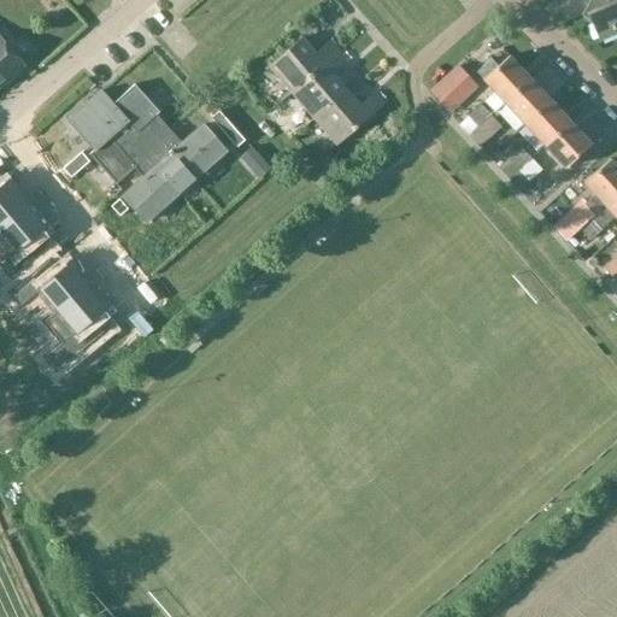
[(164,0),(150,11),(158,22),(172,11),(164,0)]
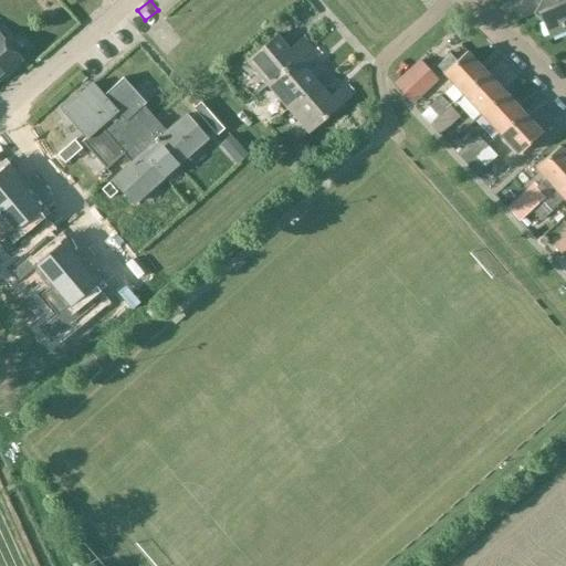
[(565,0),(542,0),(546,10),(538,13),(549,39),(565,31),(565,0)]
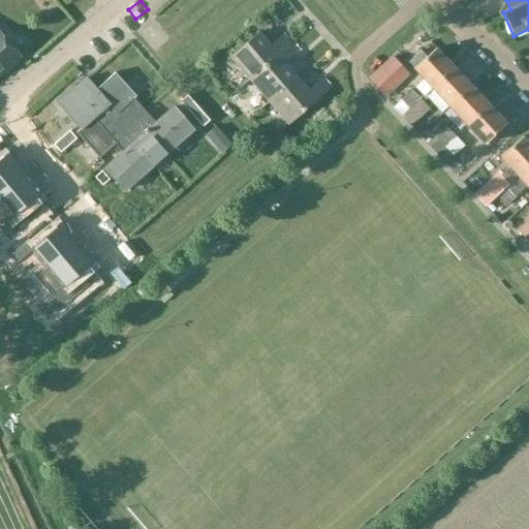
[(0,73),(21,56),(1,33),(0,33),(0,73)]
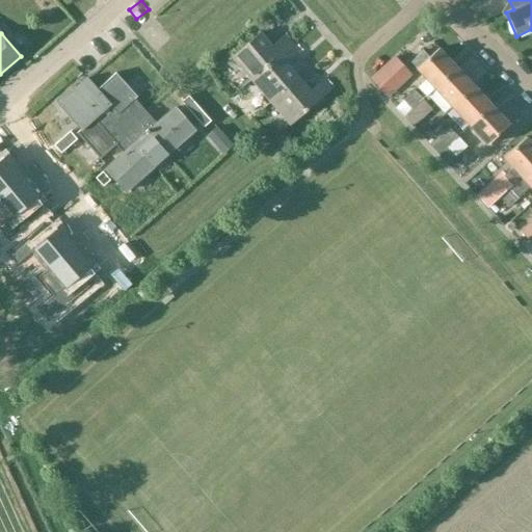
[(232,57),(251,80),(292,46),(285,36),(272,47),(261,33),(232,57)]
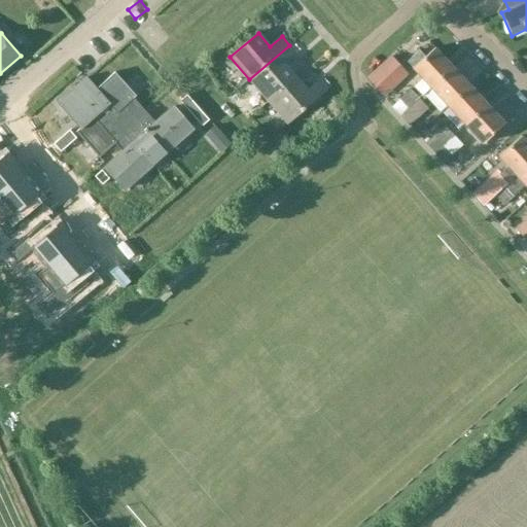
[(249,79),(269,102),(296,78),(285,65),(297,55),(289,45),(249,79)]
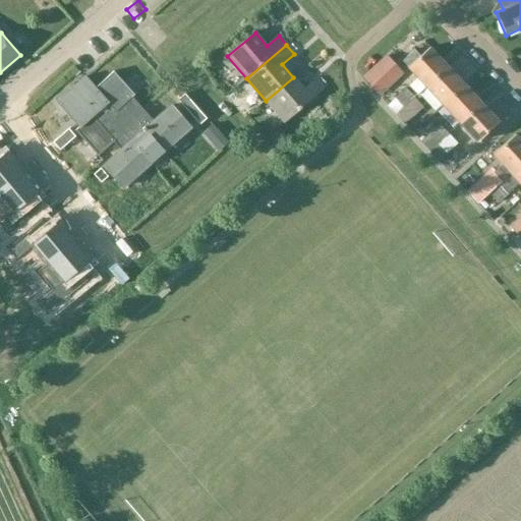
[(403,62),(417,77),(408,87),(417,96),(426,87),(425,87),(447,66),(430,48),(421,57),(415,51),(403,62)]
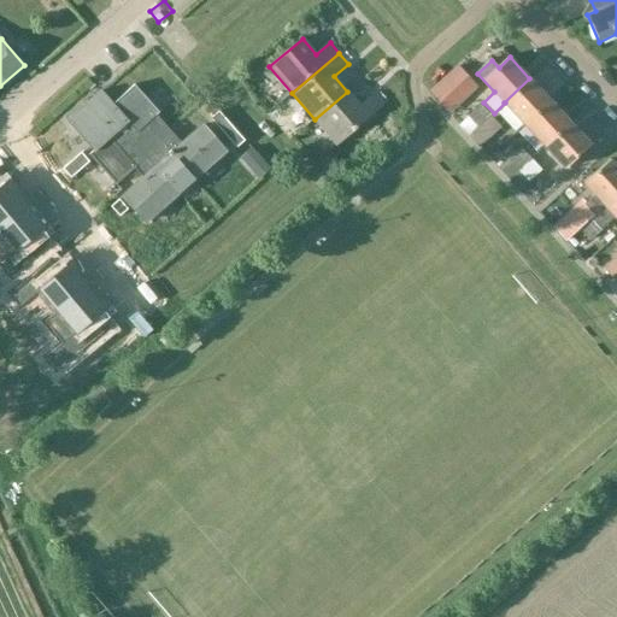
[(476,86),(459,68),(430,93),(447,112),(476,86)]
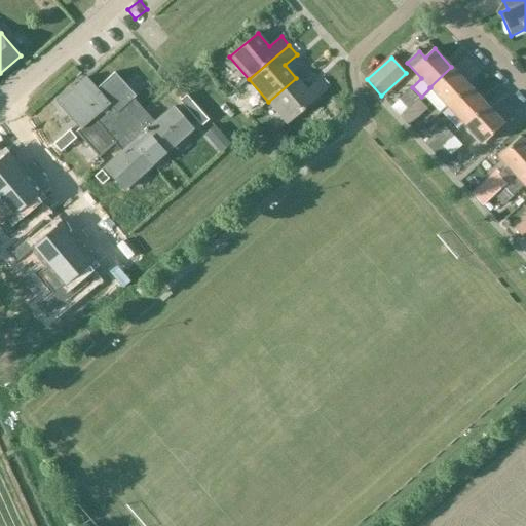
[(430,87),(448,107),(470,86),(451,67),(429,87),(430,87)]
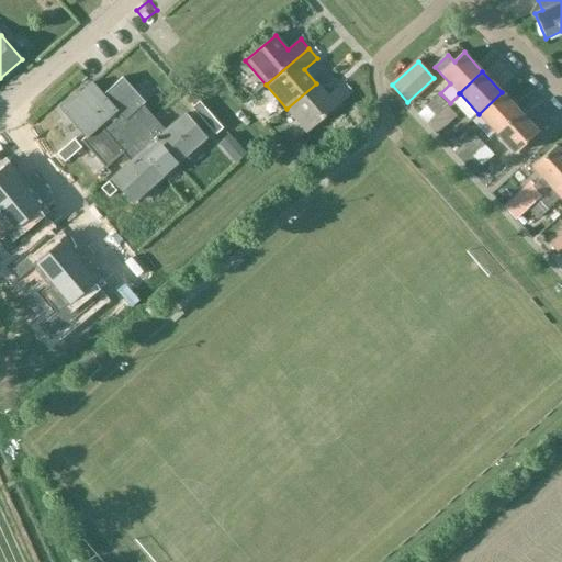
[(91,81),(60,110),(85,136),(80,141),(105,168),(123,152),(132,160),(113,178),(133,201),(204,137),(184,113),(165,131),(141,104),(144,101),(122,77),(103,93),(91,81)]
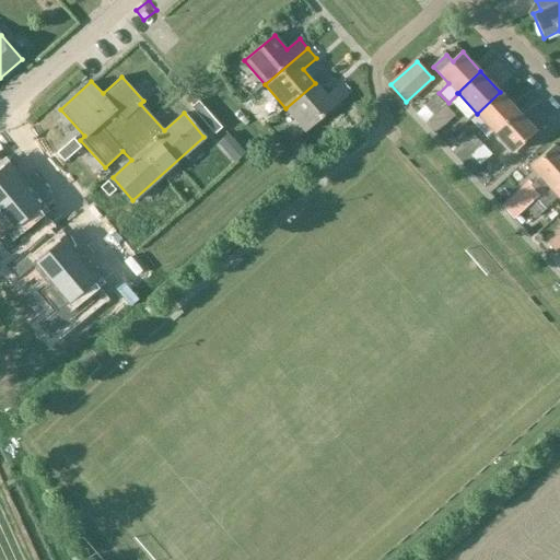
[(327,97),(315,83),(286,108),(306,132),(349,96),(340,85),(327,97)]
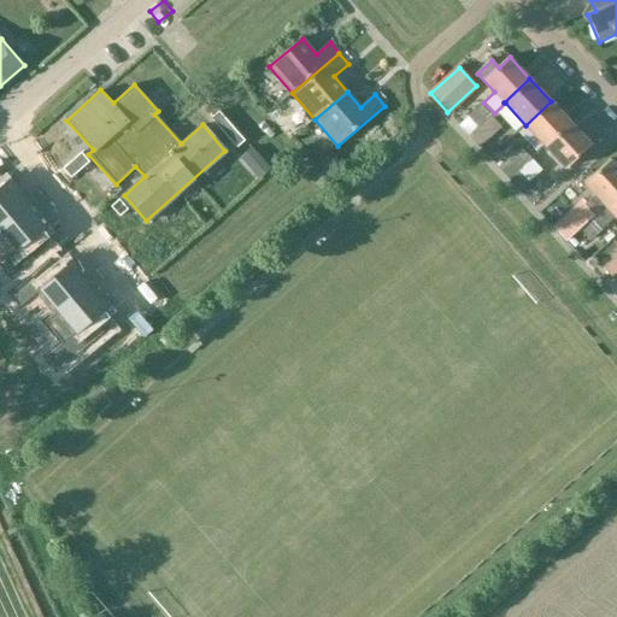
[(526,125),(545,146),(570,122),(551,101),(526,125)]
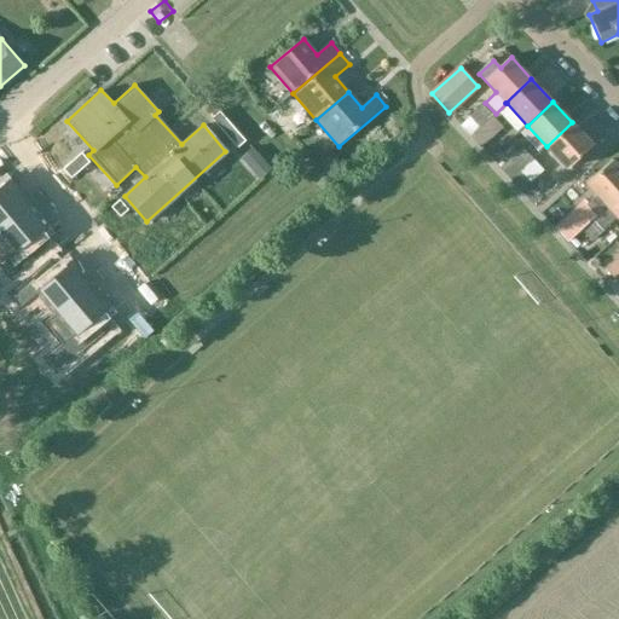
[(482,105),(470,117),(479,127),(492,115),(482,105)]
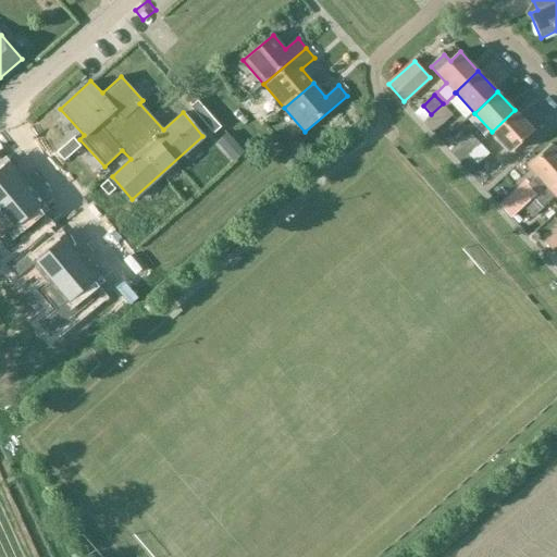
[(195,103),(190,108),(198,116),(206,110),(198,101),(195,103)]
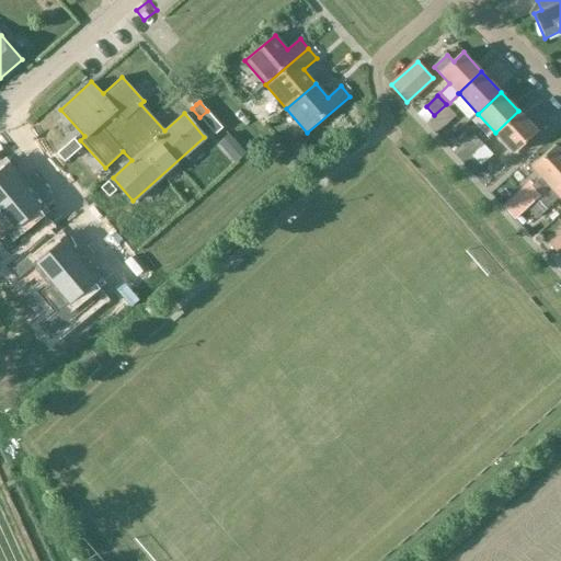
[(434,115),(435,116),(444,127),(456,116),(446,104),(434,115)]
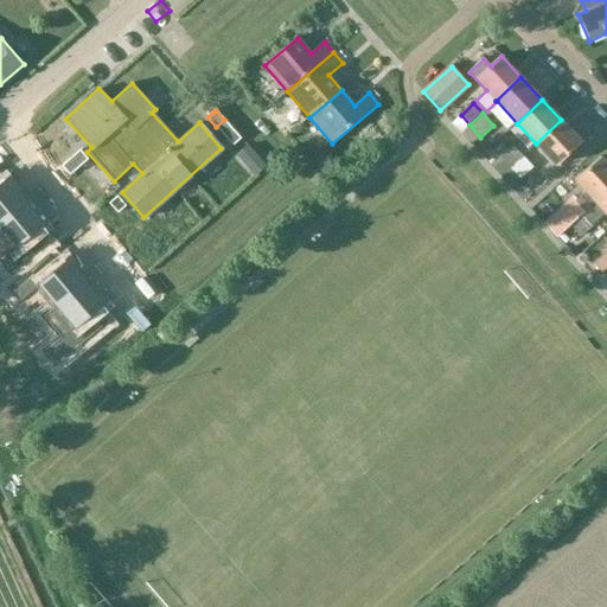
[(470,125),(461,115),(451,123),(461,135),(471,126),(470,125)]
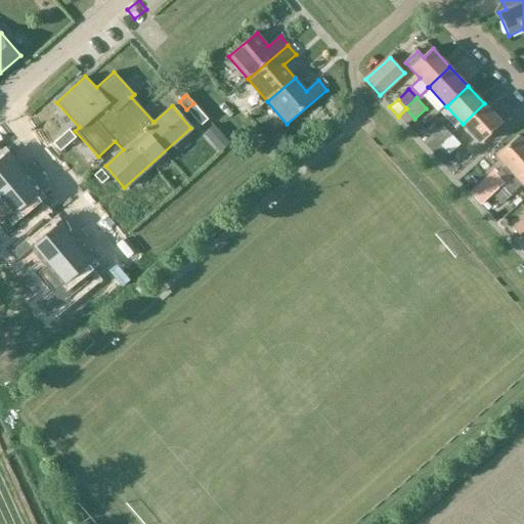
[(193,103),(186,110),(193,118),(201,112),(193,103)]
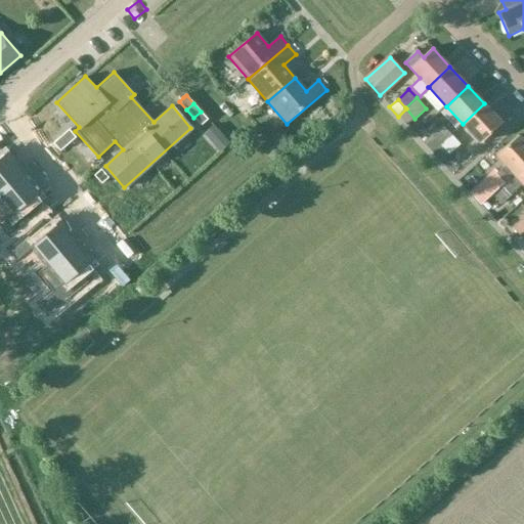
[(503,123),(484,103),(463,124),(480,143),(503,123)]
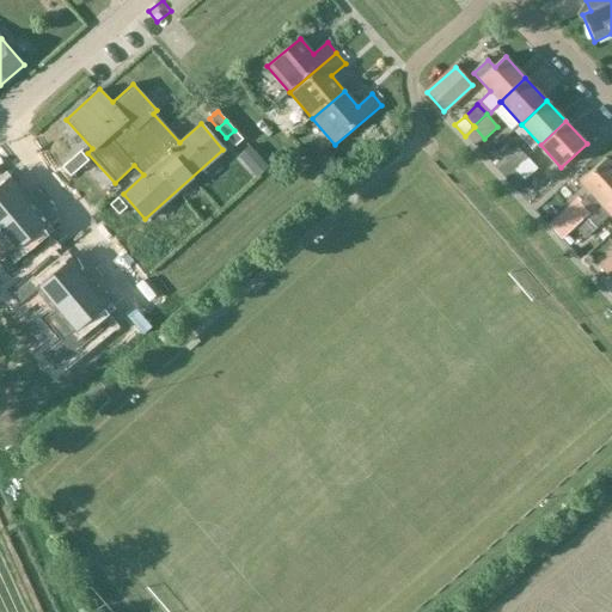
[(234,130),(226,138),(236,147),(239,144),(243,140),(234,130)]
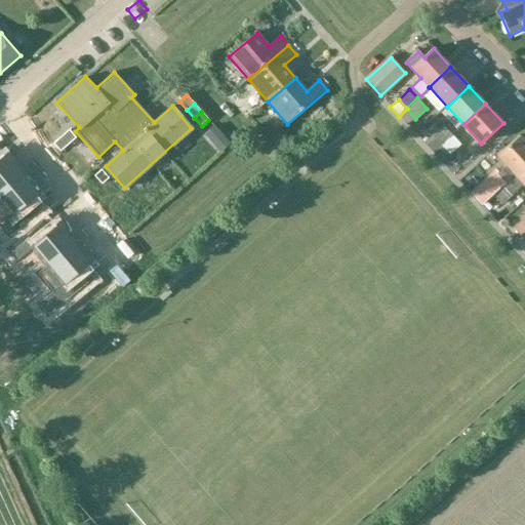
[(354,119),(339,123),(344,136),(358,132),(354,119)]
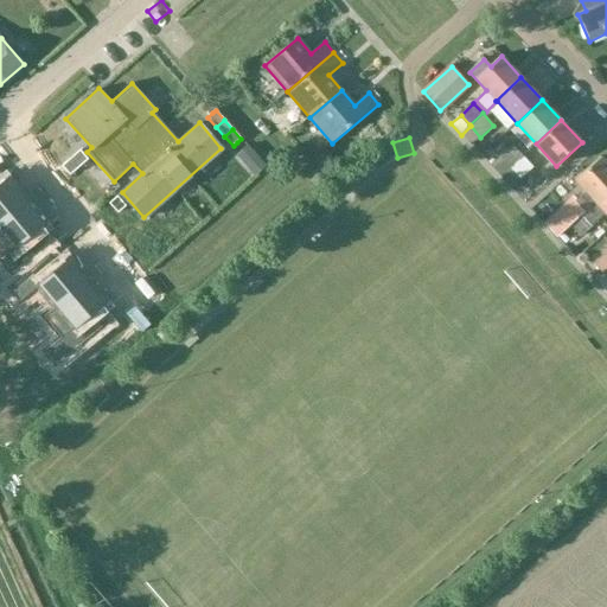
[(247,146),(237,154),(244,163),(254,153),(247,146)]
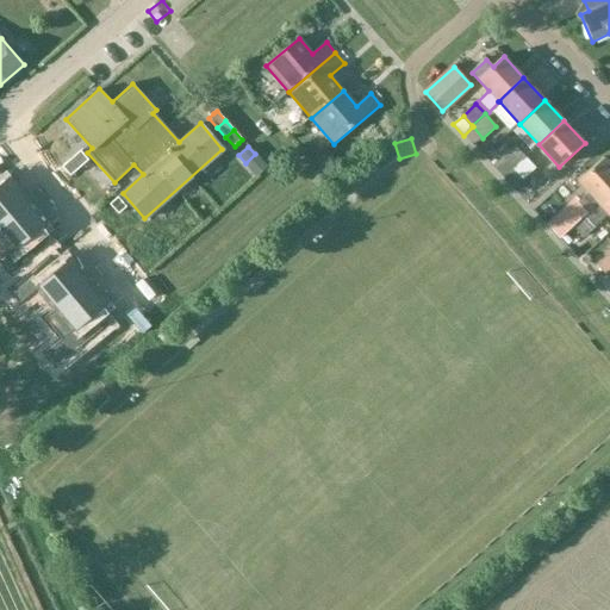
[(505,179),(514,169),(527,159),(516,148),(496,166),(505,179)]
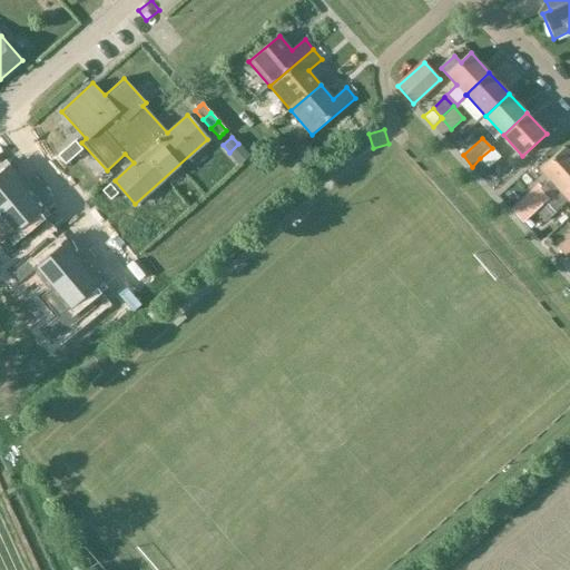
[(75,141),(67,148),(75,157),(82,150),(75,141)]
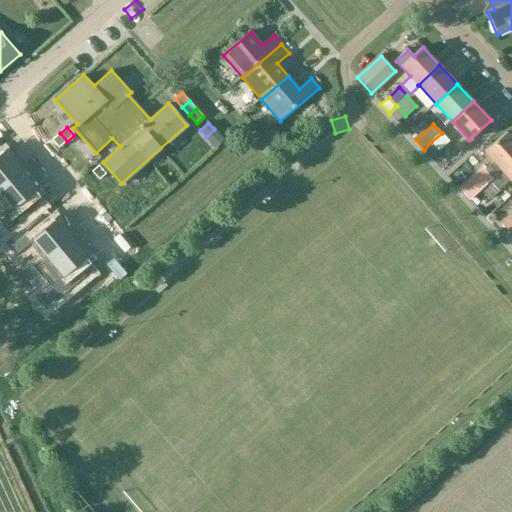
[(60,133),(52,140),(59,148),(67,141),(60,133)]
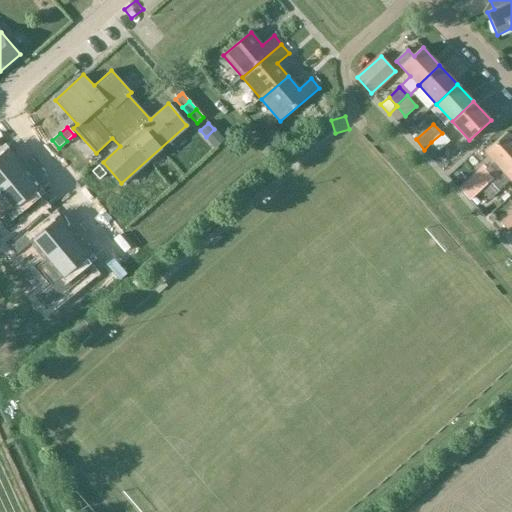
[(442,133),(431,142),(440,151),(450,141),(442,133)]
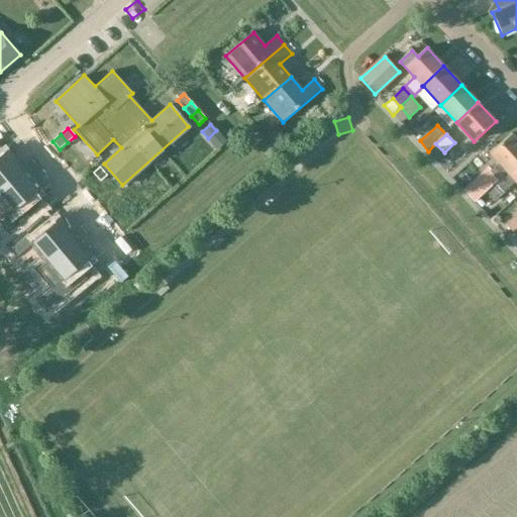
[(488,168),(463,191),(475,203),(486,193),(516,164),(516,139),(512,134),(490,154),(498,163),(491,170),(488,168)]
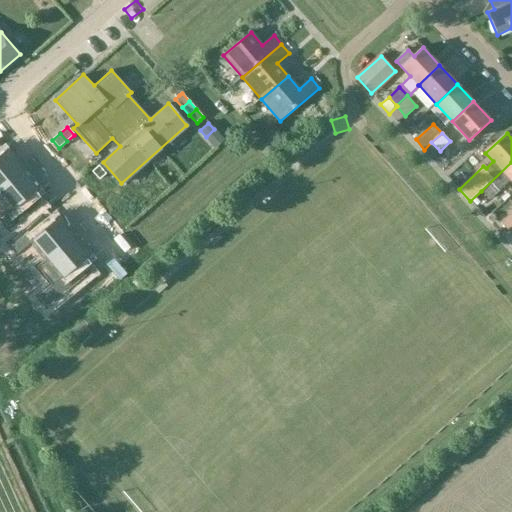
[(0,189),(24,169),(9,151),(0,158),(0,189)]
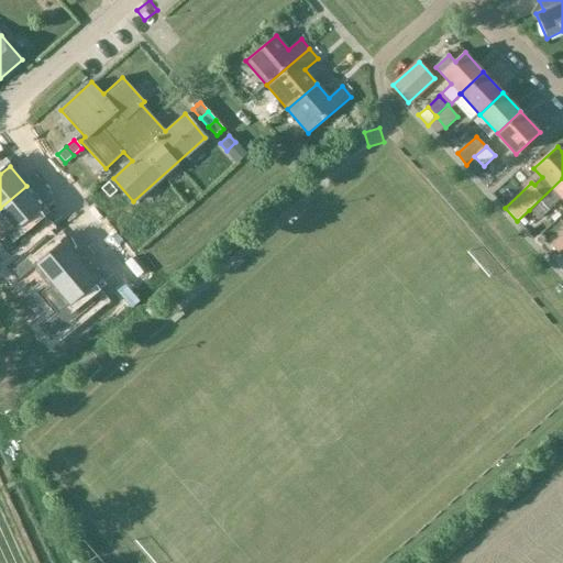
[(561,198),(562,199),(562,178),(529,210),(539,221),(561,198)]
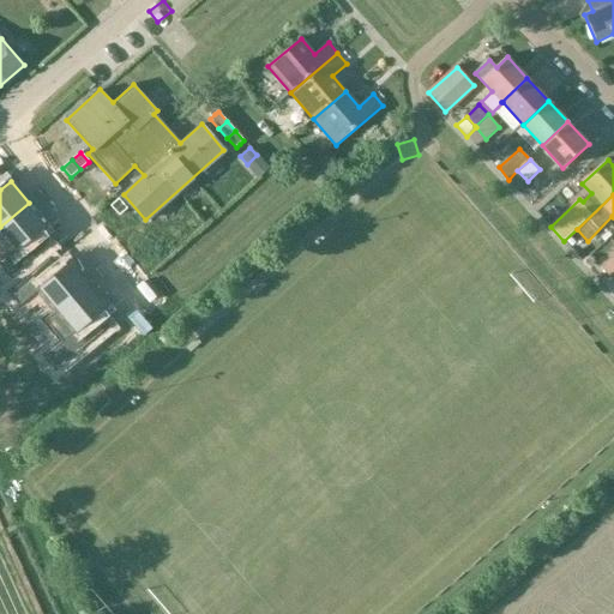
[(113,204),(110,206),(113,208),(119,216),(121,214),(127,209),(120,202),(119,199),(113,204)]
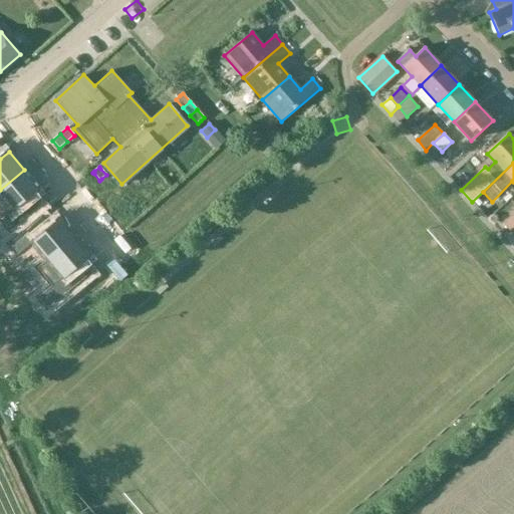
[(24,170),(0,190),(0,199),(10,211),(0,218),(0,221),(8,232),(38,207),(29,196),(39,188),(24,170)]
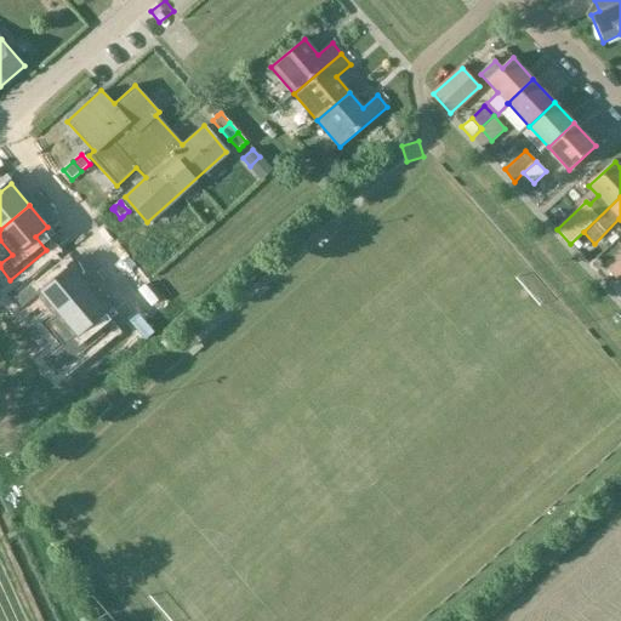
[(620,255),(605,269),(617,281),(620,278),(620,255)]
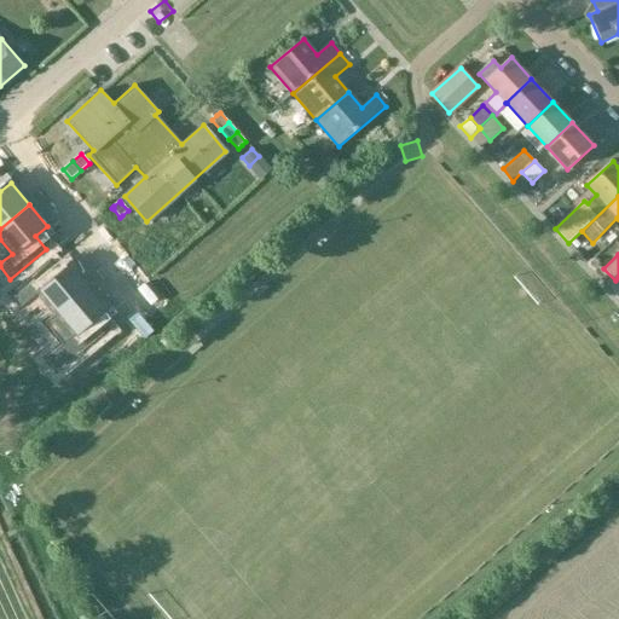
[(50,261),(9,295),(21,308),(28,302),(44,323),(91,285),(71,264),(61,273),(50,261)]
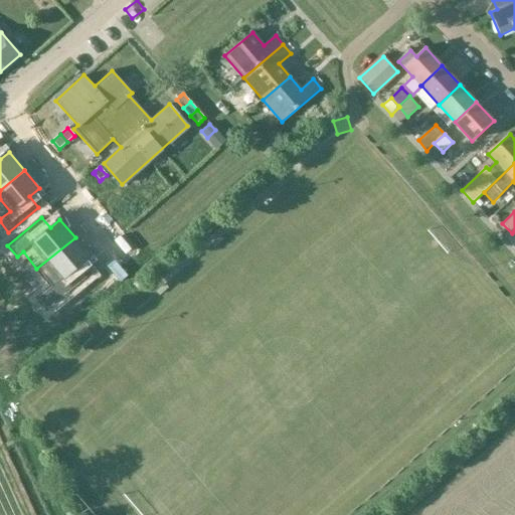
[(75,237),(36,269),(51,286),(37,298),(47,310),(90,275),(80,264),(91,256),(75,237)]
